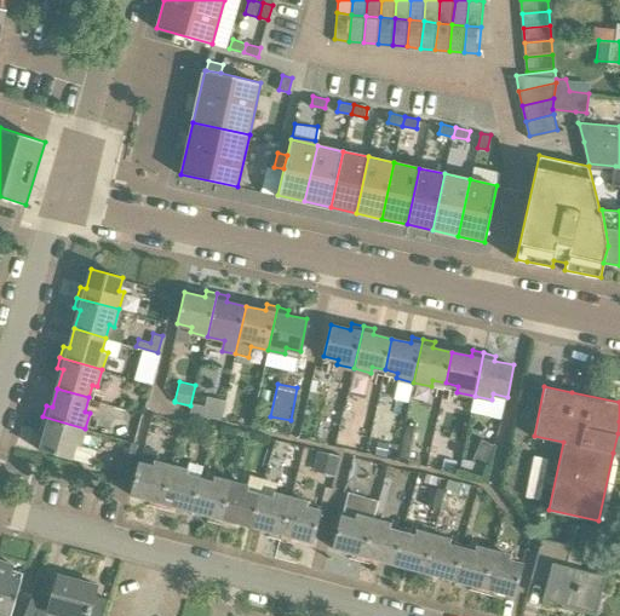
[(190,412),(222,419),(225,399),(207,395),(205,406),(193,402),(190,412)]
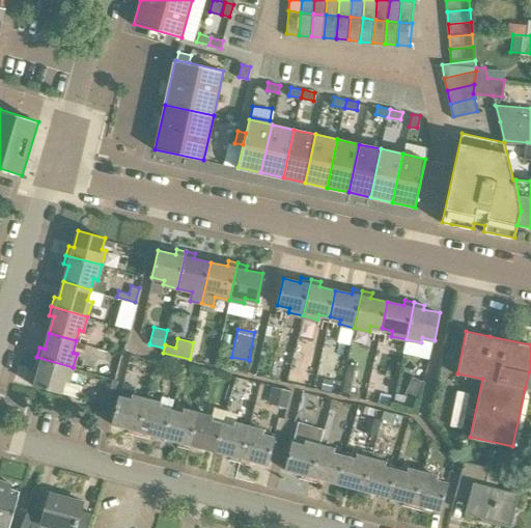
[(68,382),(73,367),(36,357),(34,366),(39,367),(34,384),(73,395),(76,384),(68,382)]
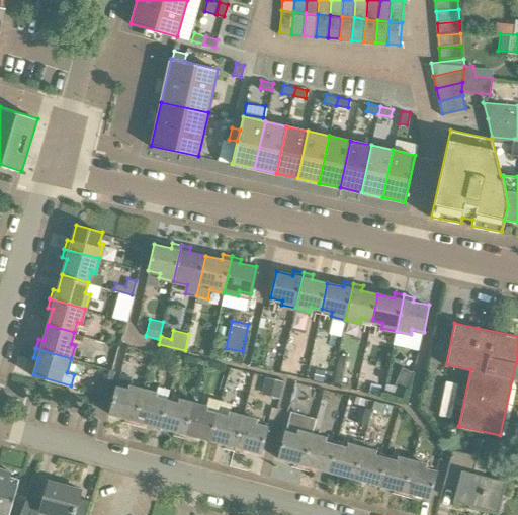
[(342,384),(348,357),(339,355),(333,382),(342,384)]
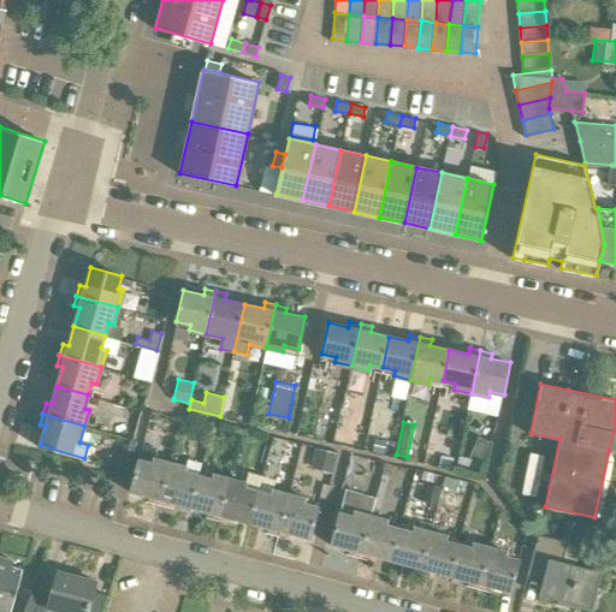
[(478,434),(468,457),(481,463),(491,440),(478,434)]
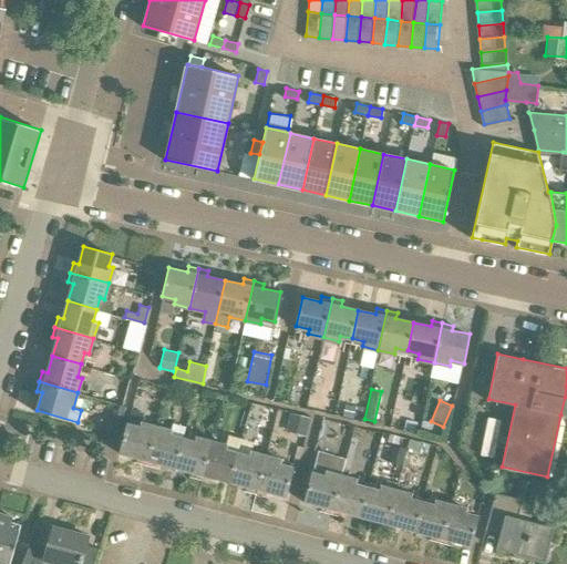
[(346,402),(342,413),(353,416),(356,404),(346,402)]
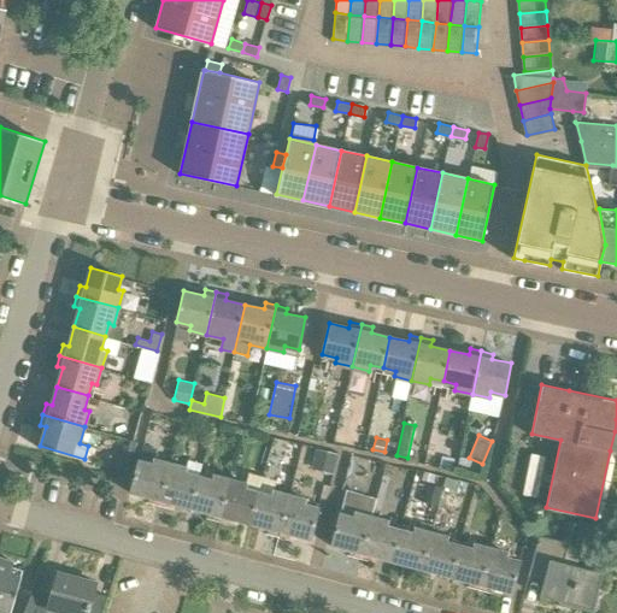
[(124,440),(121,452),(131,455),(133,449),(135,443),(124,440)]
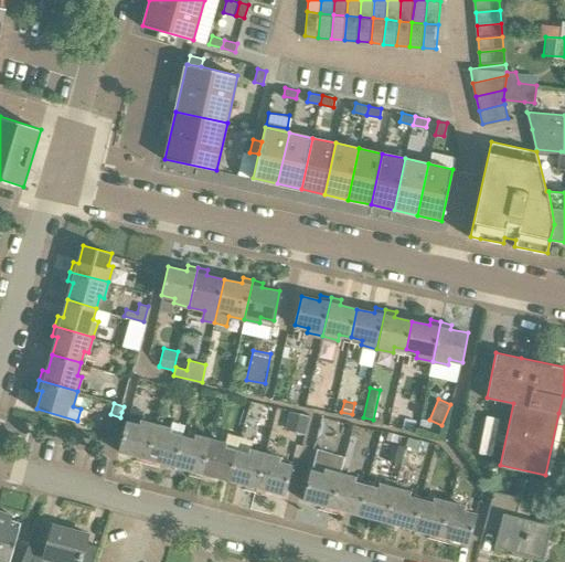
[(289,411),(286,430),(305,434),(309,415),(289,411)]
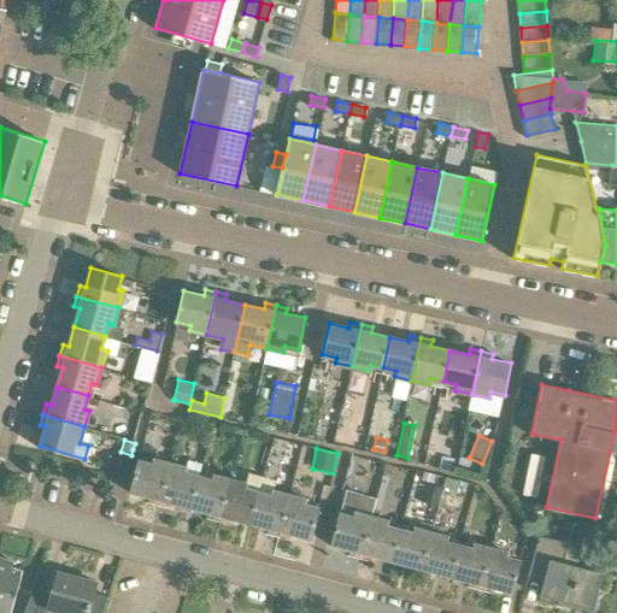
[(454,458),(442,455),(440,465),(452,467),(454,458)]
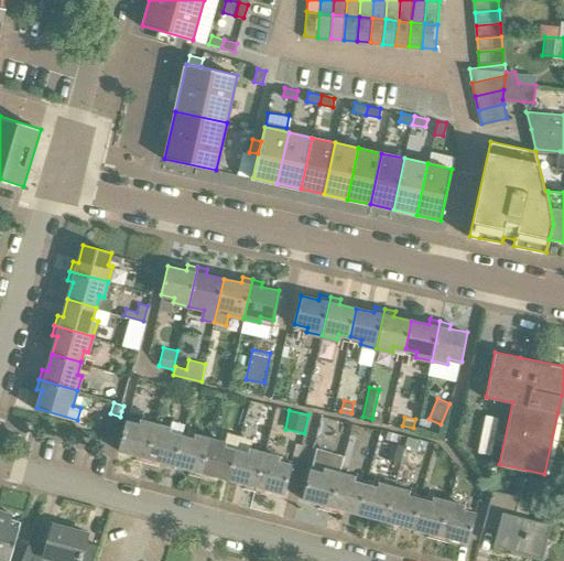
[(136,459),(145,462),(156,423),(140,419),(139,424),(127,421),(119,449),(138,454),(136,459)]
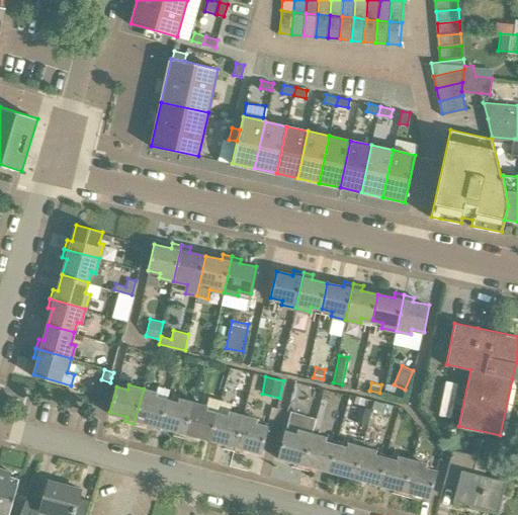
[(144,389),(134,424),(143,426),(145,421),(160,426),(167,400),(158,397),(159,393),(144,389)]
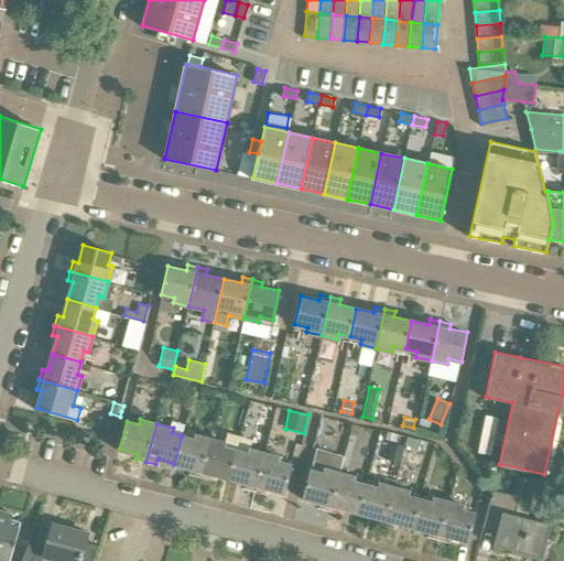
[(398,432),(397,432),(388,430),(386,438),(396,441),(398,432)]
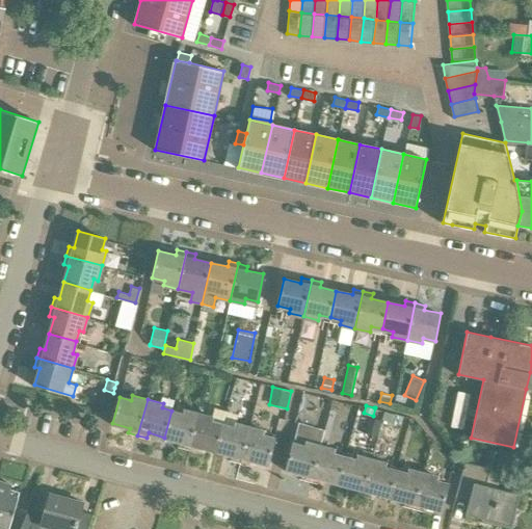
[(171,411),(164,438),(181,442),(180,447),(189,449),(198,413),(184,408),(183,414),(171,411)]
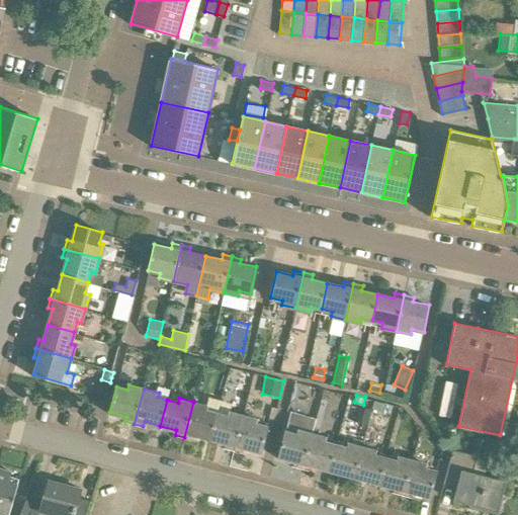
[(374,400),(372,408),(381,411),(383,402),(374,400)]
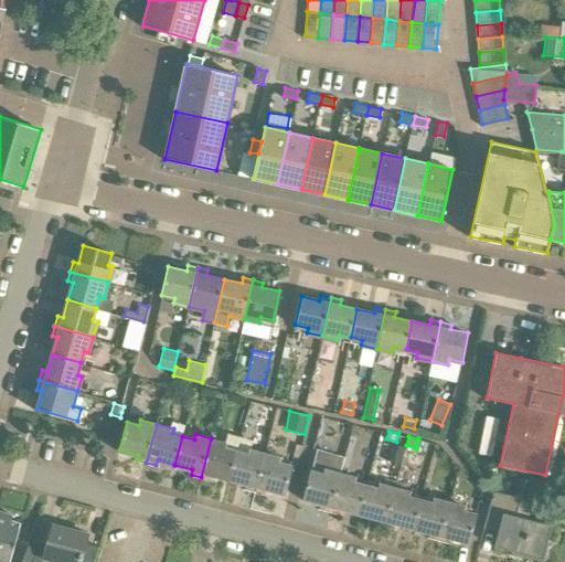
[(211,438),(201,477),(211,479),(212,475),(230,479),(236,451),(224,447),(225,442),(211,438)]
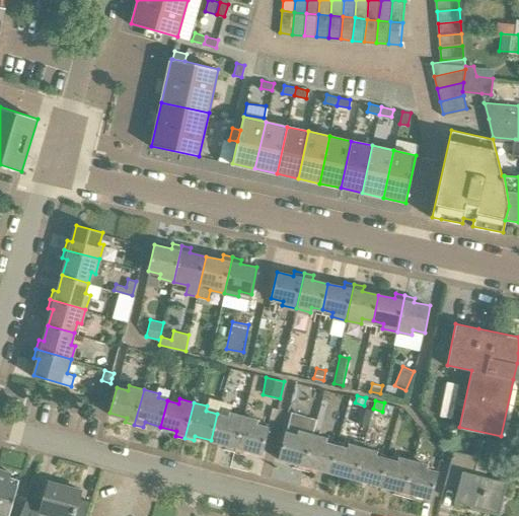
[(371,410),(361,407),(357,422),(367,425),(371,410)]
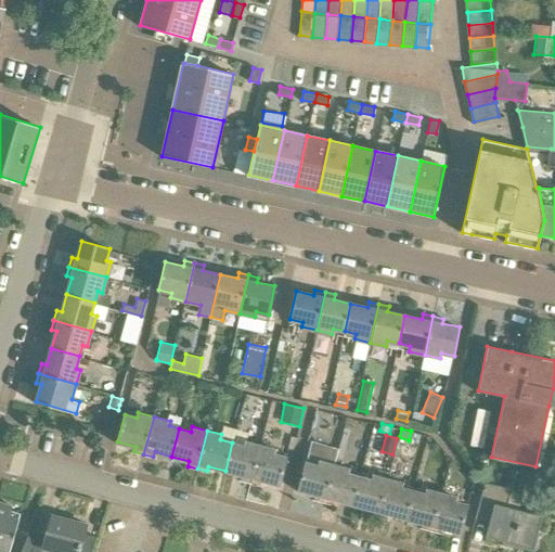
[(241,480),(250,483),(261,445),(246,440),(244,446),(232,443),(226,471),(243,475),(241,480)]
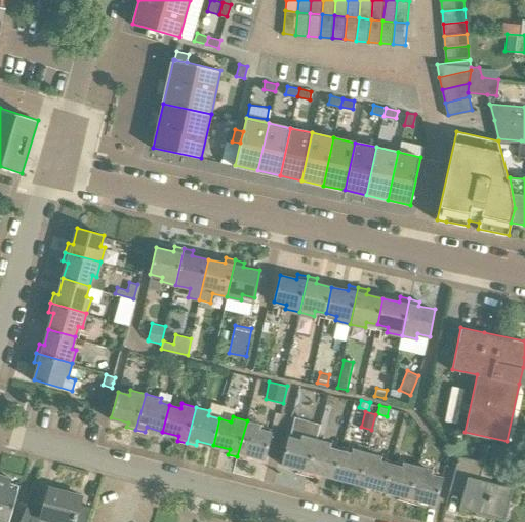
[(307,475),(317,439),(320,424),(294,417),(282,463),(299,468),(297,473),(307,475)]
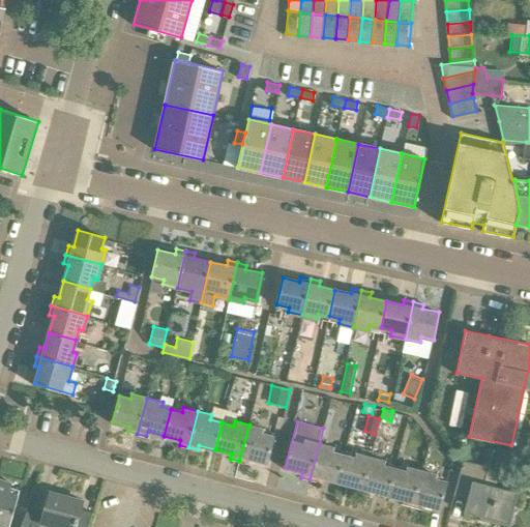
[(249,425),(239,461),(248,463),(251,459),(267,463),(274,436),(263,433),(264,429),(249,425)]
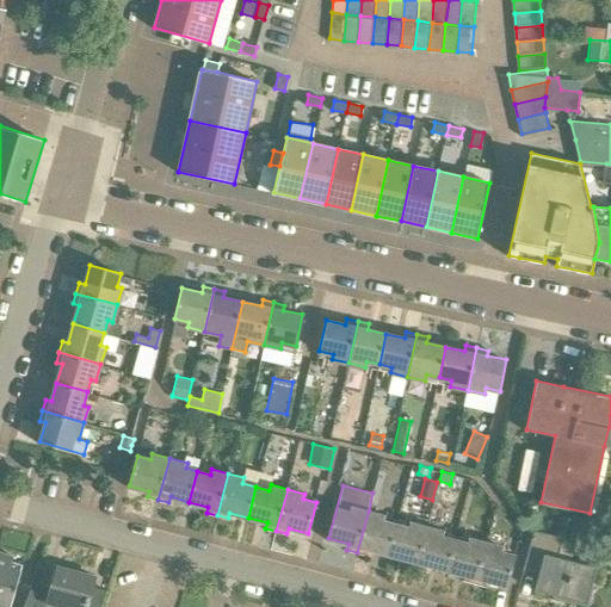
[(369,511),(357,552),(368,555),(369,550),(388,555),(396,524),(384,520),(387,515),(369,511)]
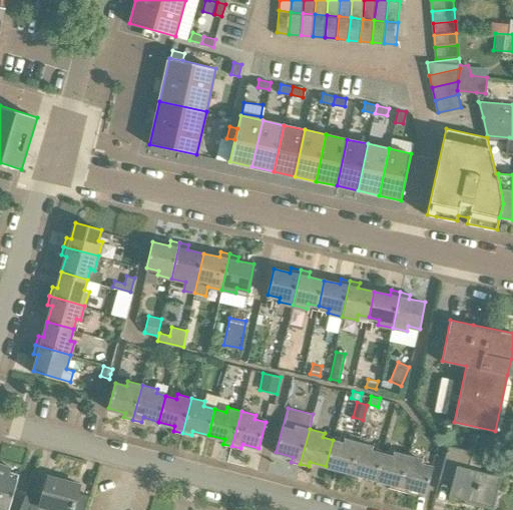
[(333,440),(326,466),(342,470),(341,475),(350,477),(359,442),(345,438),(343,443),(333,440)]
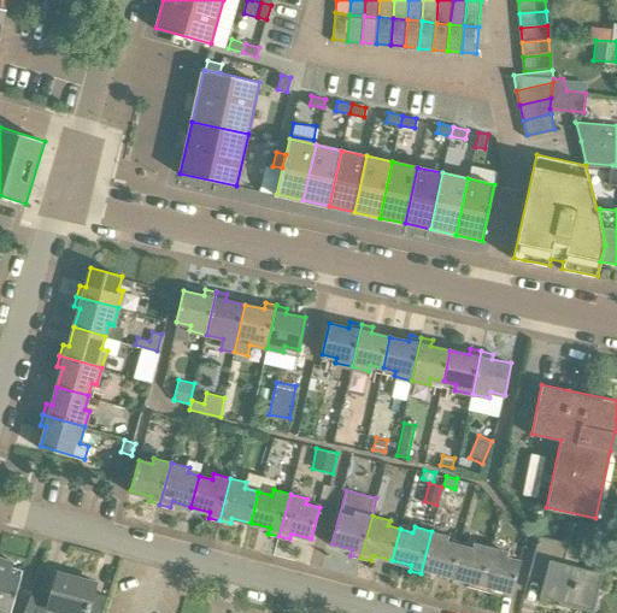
[(447,535),(432,531),(421,573),(432,576),(433,571),(452,576),(459,544),(446,541),(447,535)]
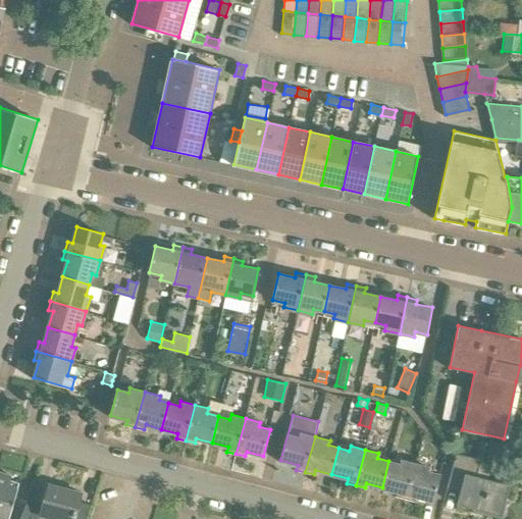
[(457,452),(448,486),(461,490),(457,504),(474,509),(473,511),(486,515),(488,509),(502,512),(505,498),(506,499),(510,484),(477,475),(481,458),(457,452)]
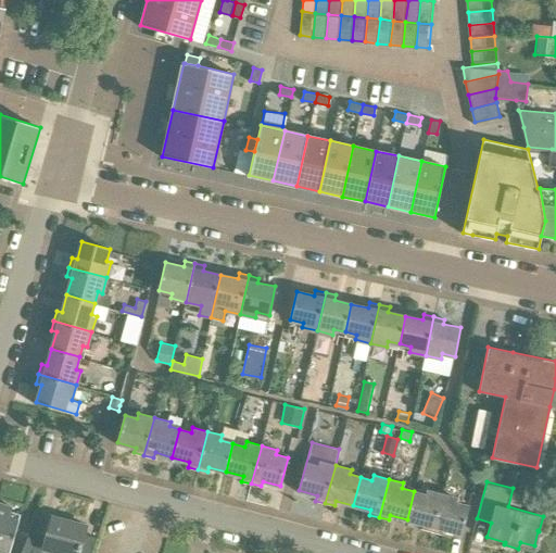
[(414,491),(407,519),(424,524),(422,529),(432,531),(443,493),(427,489),(426,494),(414,491)]
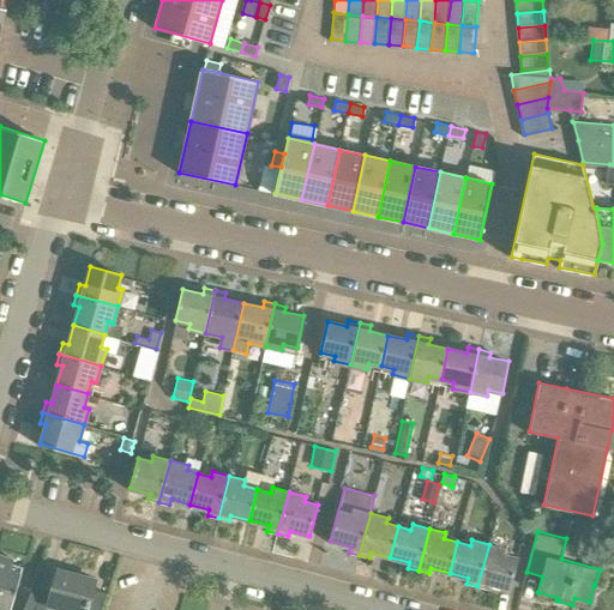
[(489,544),(477,586),(488,589),(489,584),(510,589),(518,557),(506,555),(507,549),(489,544)]
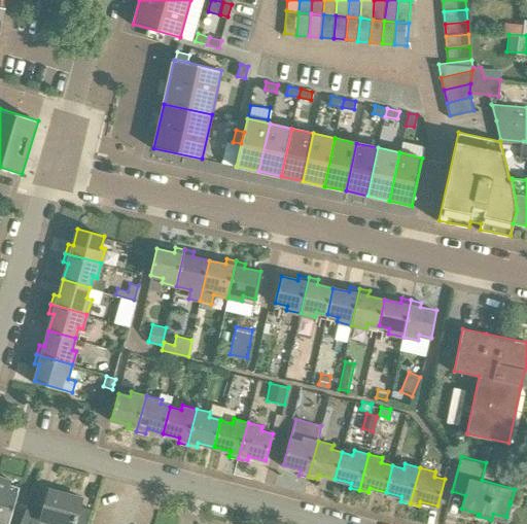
[(0,523),(9,523),(19,493),(8,490),(11,480),(0,476),(0,523)]
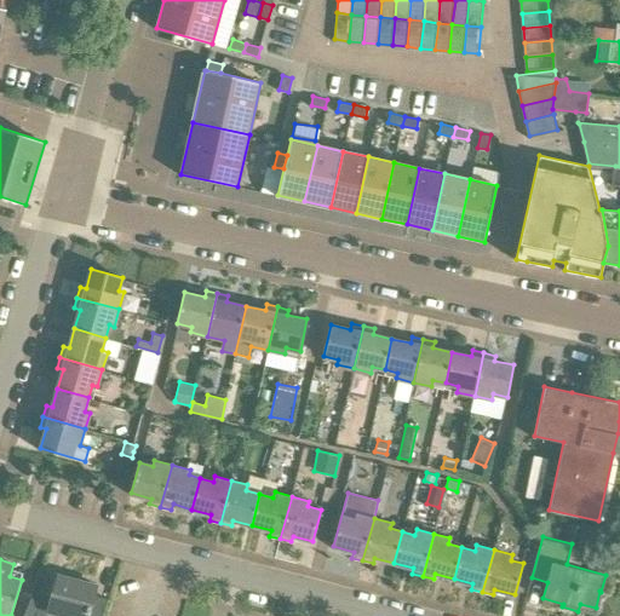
[(58,574),(51,603),(32,598),(24,615),(65,615),(67,615),(89,615),(97,585),(58,574)]
